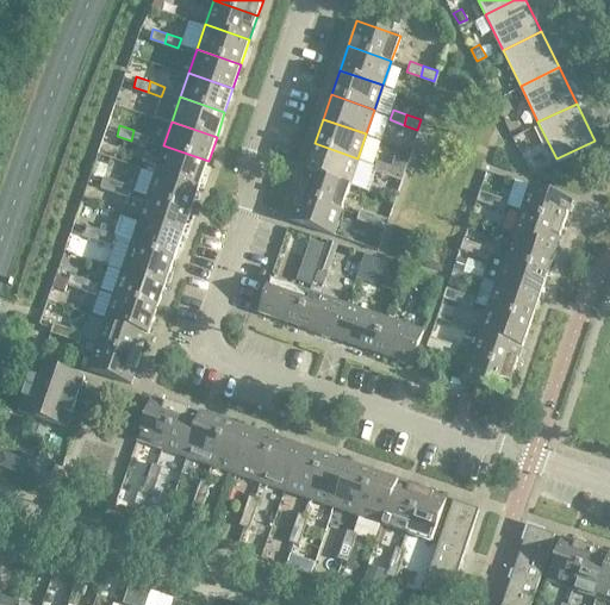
[(148,135),(134,130),(131,141),(144,145),(148,135)]
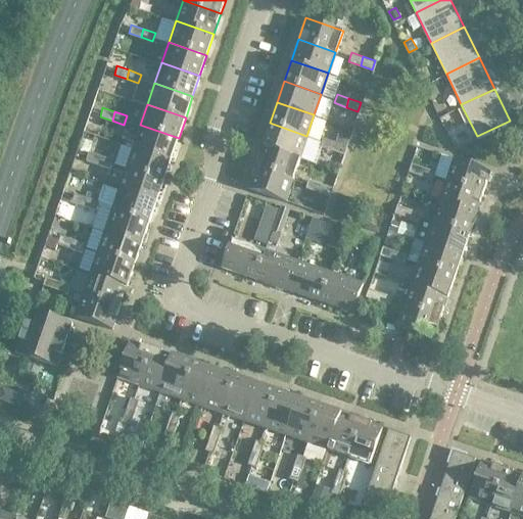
[(306,136),(270,123),(263,144),(299,156),(306,136)]
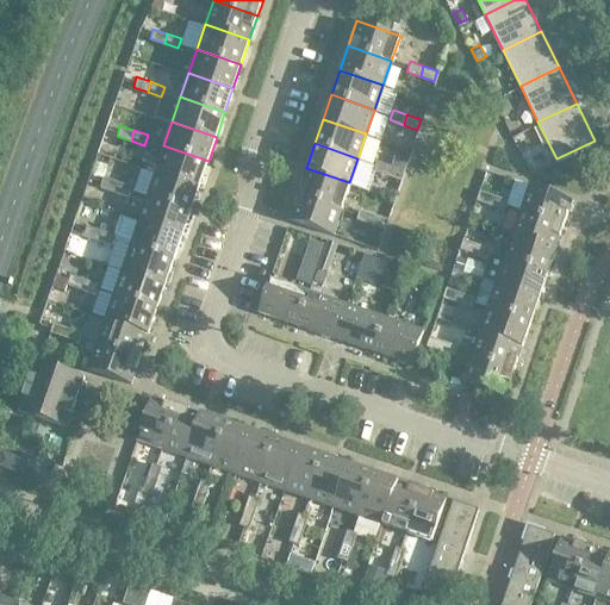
[(209,161),(163,145),(155,170),(199,186),(209,161)]
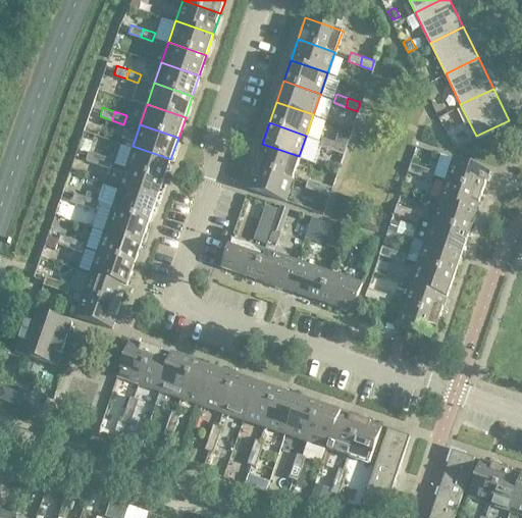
[(319,144),(331,148),(334,140),(322,136),(319,144)]
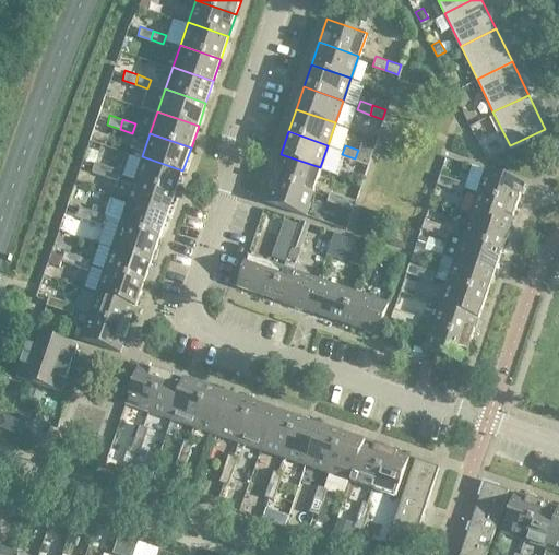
[(370,154),(358,150),(355,158),(368,164),(370,154)]
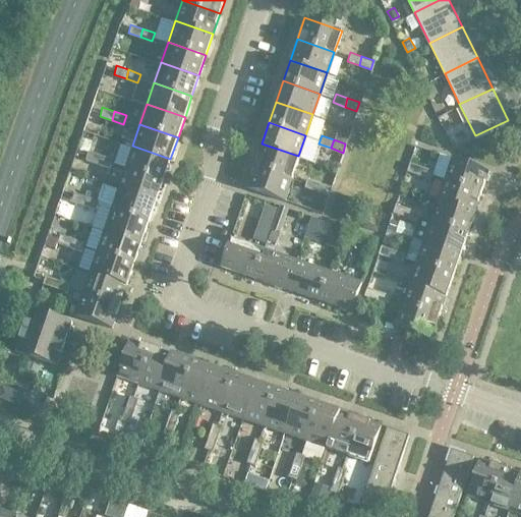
[(298,156),(262,144),(254,164),(291,176),(298,156)]
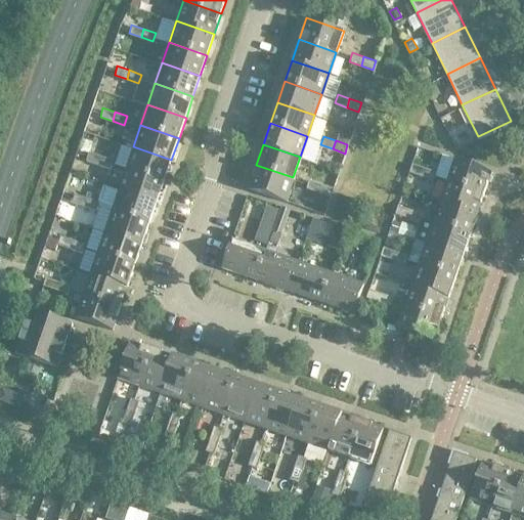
[(171,160),(133,146),(126,168),(164,180),(171,160)]
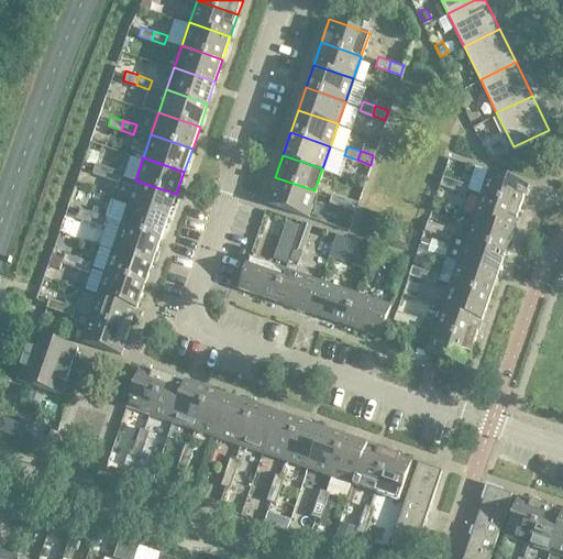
[(108,166),(95,162),(92,171),(105,175),(108,166)]
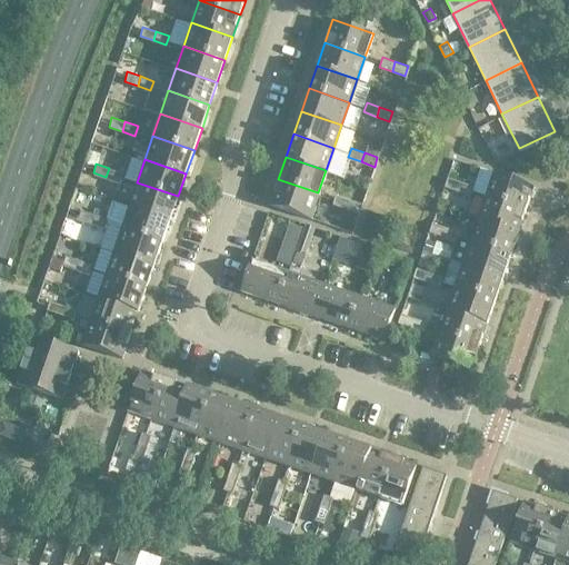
[(122,172),(109,168),(106,177),(119,181),(122,172)]
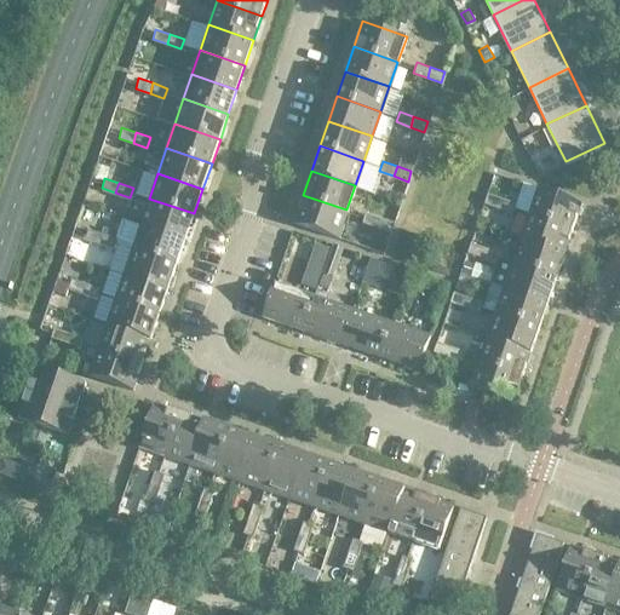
[(581,200),(538,185),(528,211),(573,226),(581,200)]
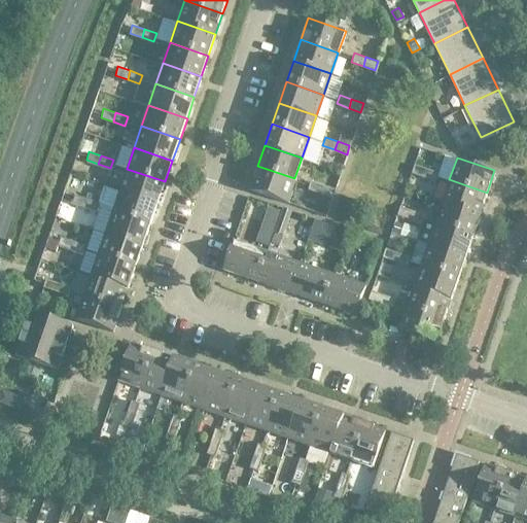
[(426,167),(414,163),(411,171),(423,175),(426,167)]
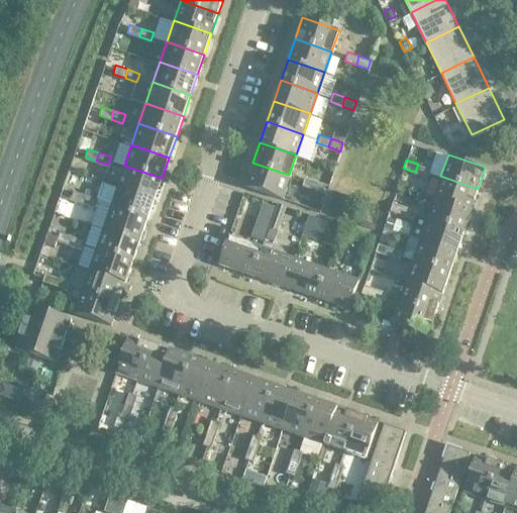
[(289,175),(252,163),(245,184),(282,197),(289,175)]
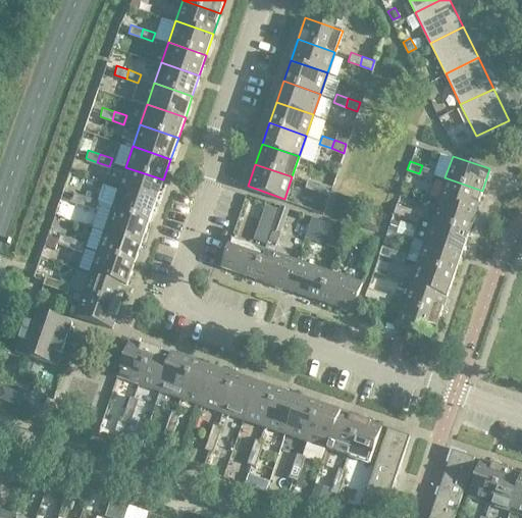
[(434,169),(422,165),(419,173),(431,177),(434,169)]
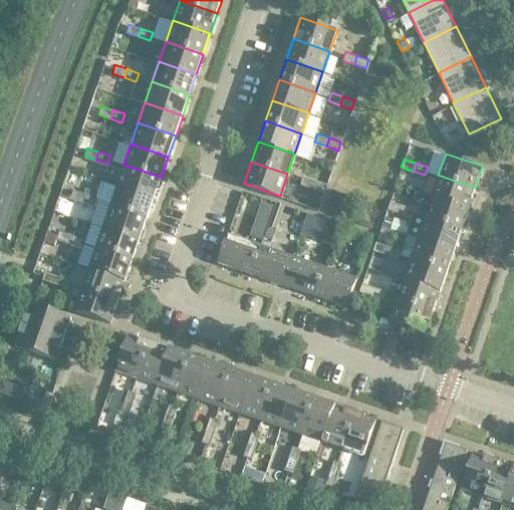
[(161,177),(123,165),(116,185),(154,198),(161,177)]
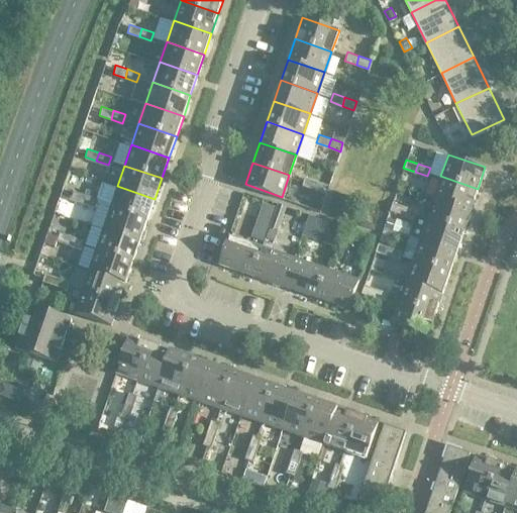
[(302,184),(314,188),(317,180),(305,176),(302,184)]
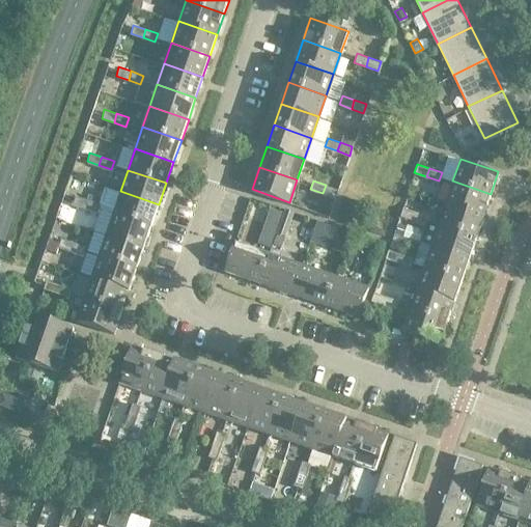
[(491,194),(452,181),(445,202),(483,215),(491,194)]
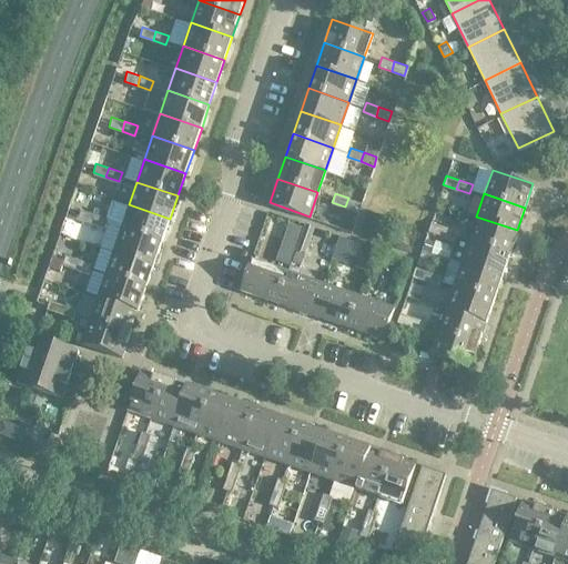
[(361,202),(348,198),(345,207),(358,211),(361,202)]
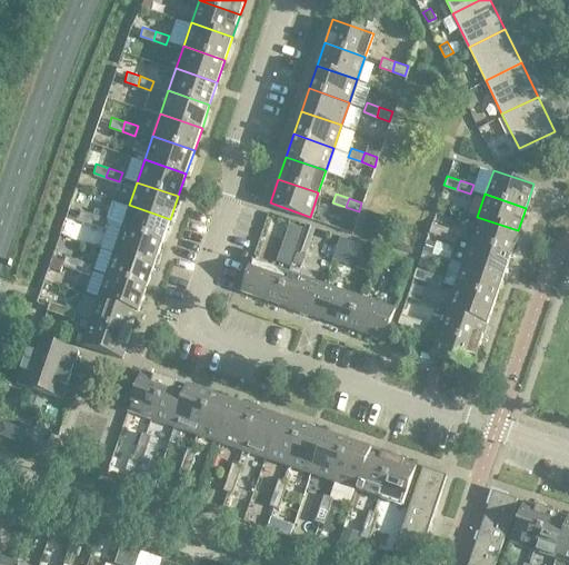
[(170,219),(129,205),(113,199),(107,217),(106,222),(121,227),(162,241),(170,219)]
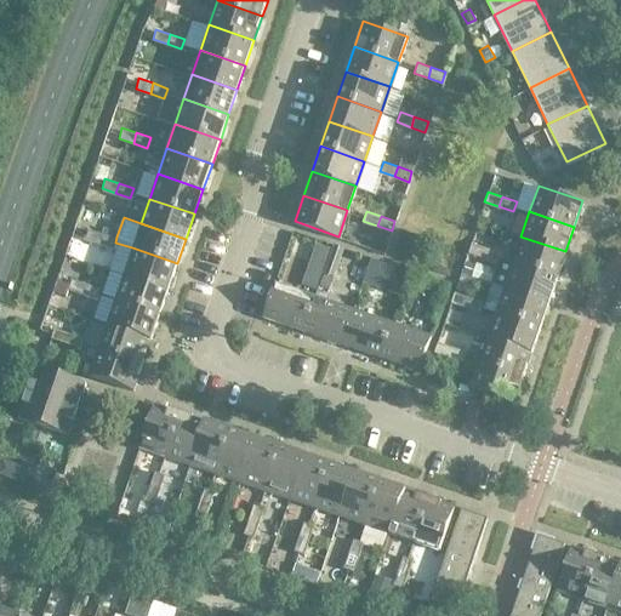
[(102,232),(87,227),(85,238),(98,243),(102,232)]
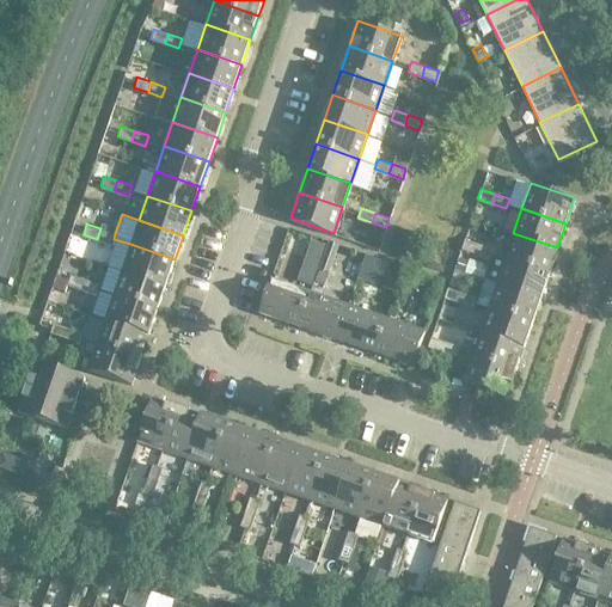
[(115,233),(101,228),(97,239),(111,244),(114,239),(115,233)]
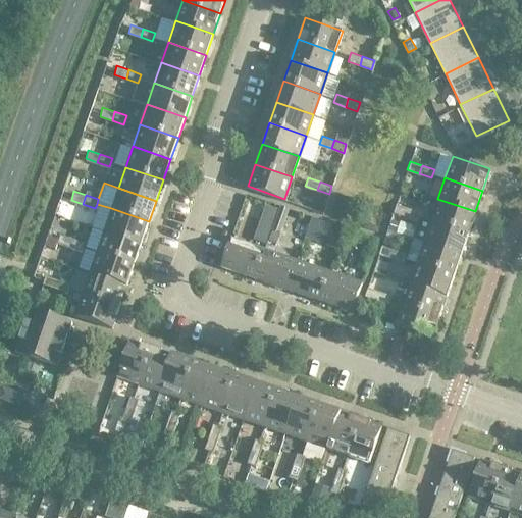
[(475,211),(437,199),(430,219),(468,231),(475,211)]
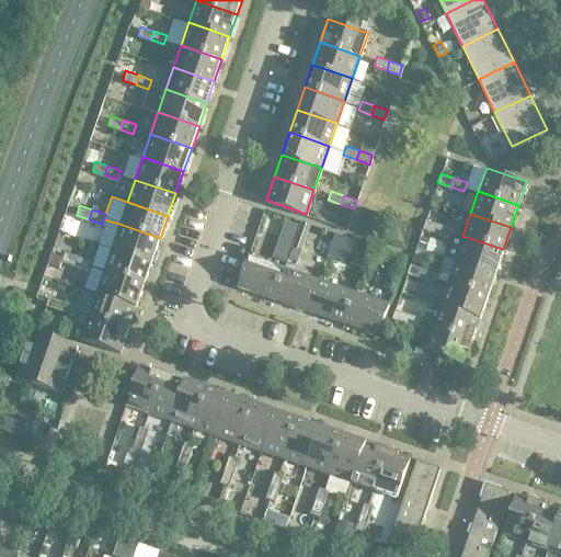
[(284,218),(281,230),(294,235),(297,223),(284,218)]
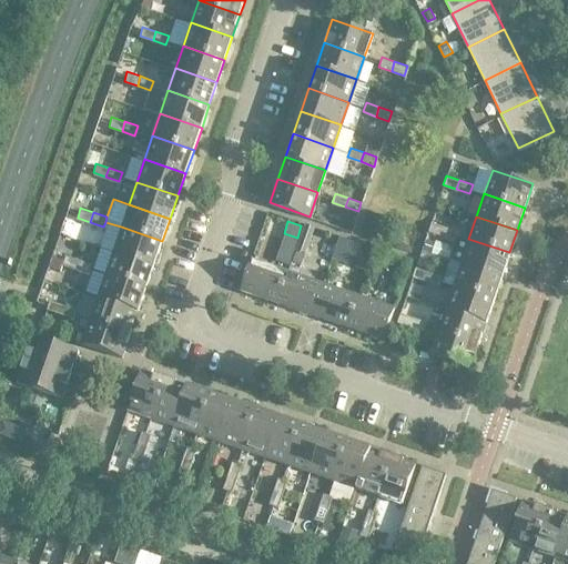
[(444,225),(430,221),(427,230),(440,234),(444,225)]
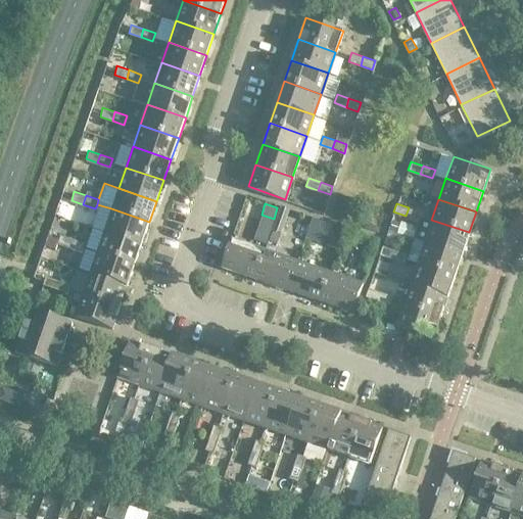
[(271,228),(280,231),(288,207),(280,204),(271,228)]
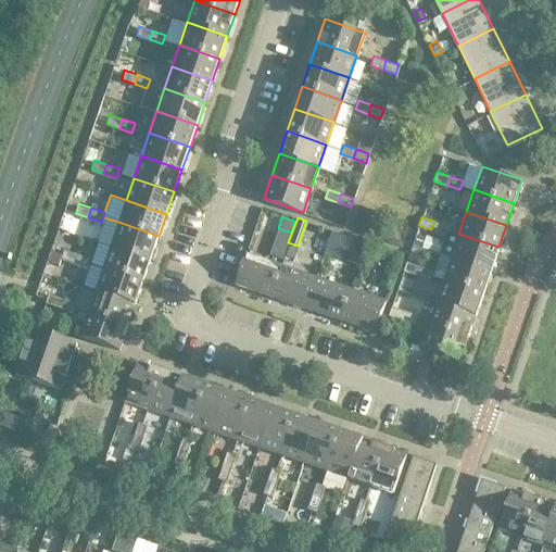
[(447,225),(434,221),(431,229),(444,234),(447,225)]
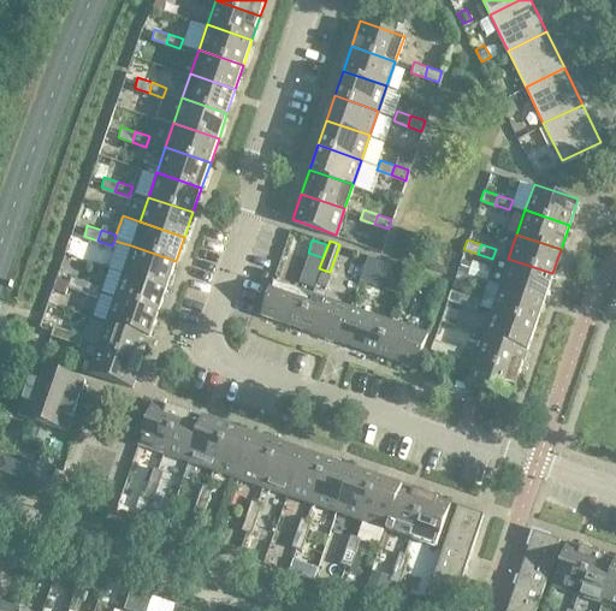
[(176,261),(131,245),(123,271),(167,286),(176,261)]
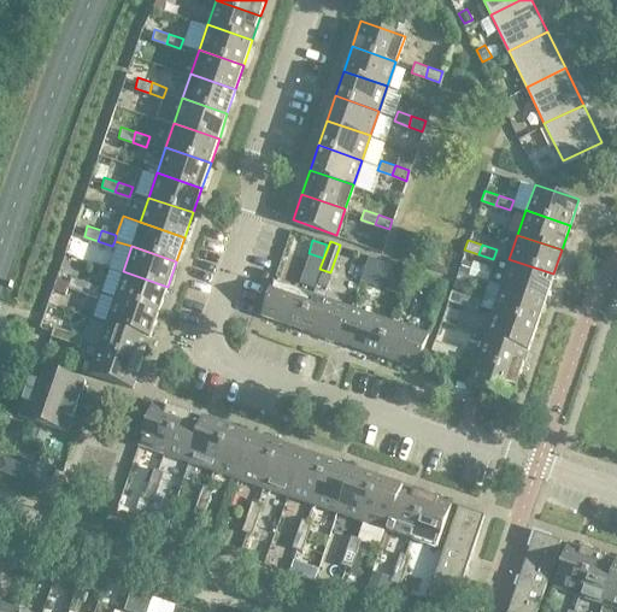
[(553,274),(509,259),(497,256),(488,280),(500,284),(545,299),(553,274)]
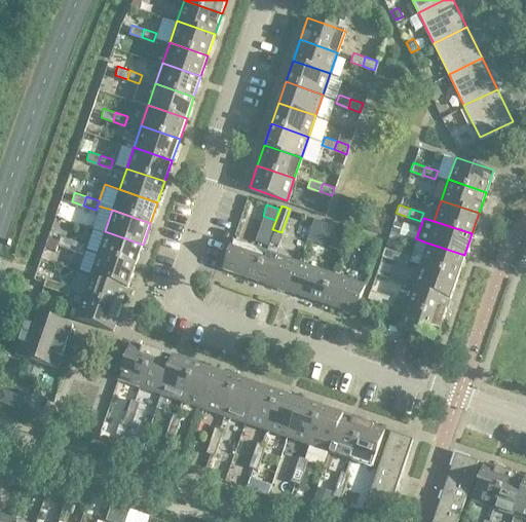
[(395,220),(391,229),(399,232),(402,223),(395,220)]
